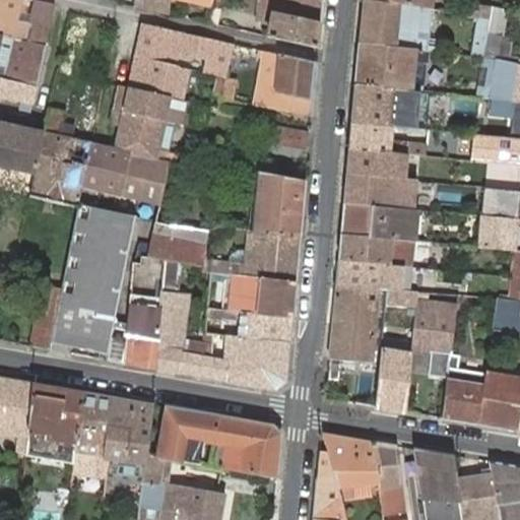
[(0,0),(0,35),(2,36),(47,46),(51,25),(56,4),(38,0),(35,0),(30,23),(17,20),(21,0),(0,0)]
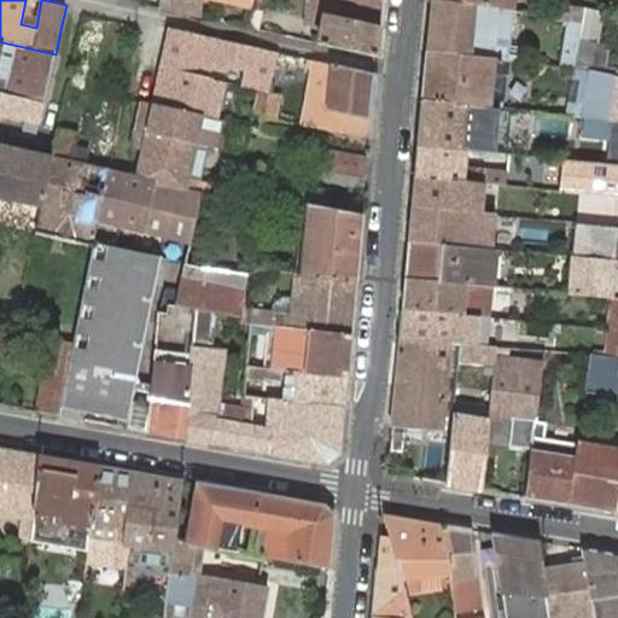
[(161,0),(161,9),(173,11),(173,9),(174,0),(161,0)]
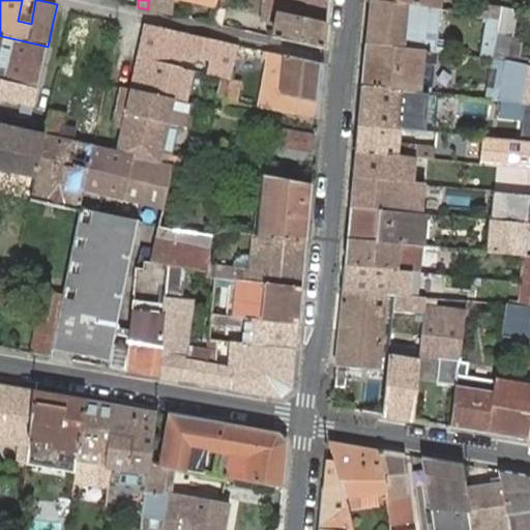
[(171,12),(173,0),(149,0),(148,7),(171,12)]
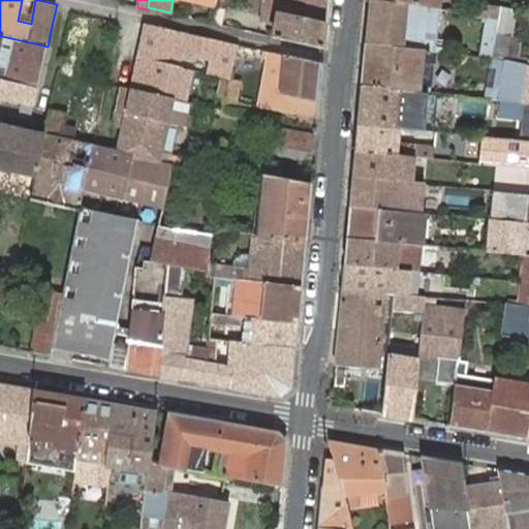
[(325,23),(328,0),(262,0),(263,10),(265,9),(276,12),(275,25),(274,38),(322,49),(325,23)]
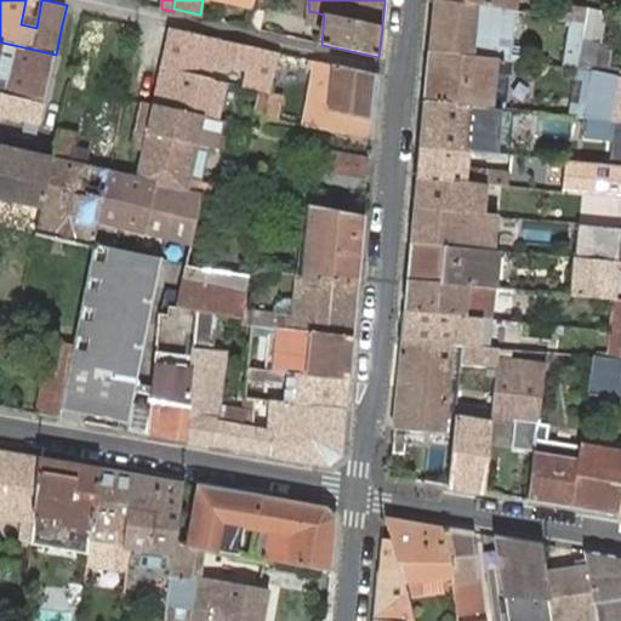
[(437,0),(433,0),(429,52),(495,60),(520,62),(520,47),(511,46),(513,10),(500,7),(437,0)]
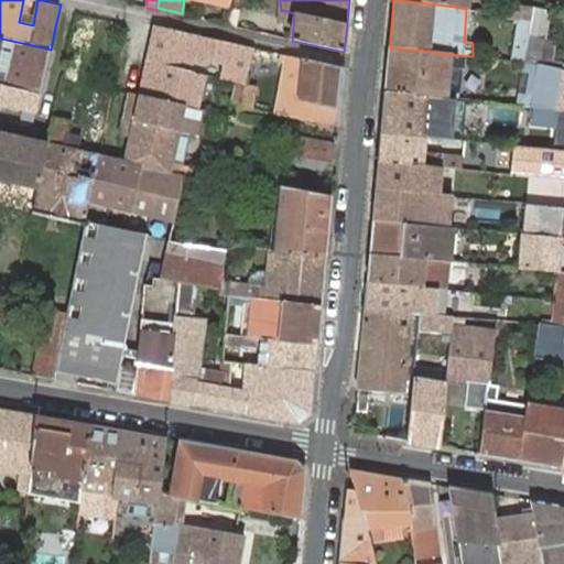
[(397,0),(454,7),(466,9),(467,0),(397,0)]
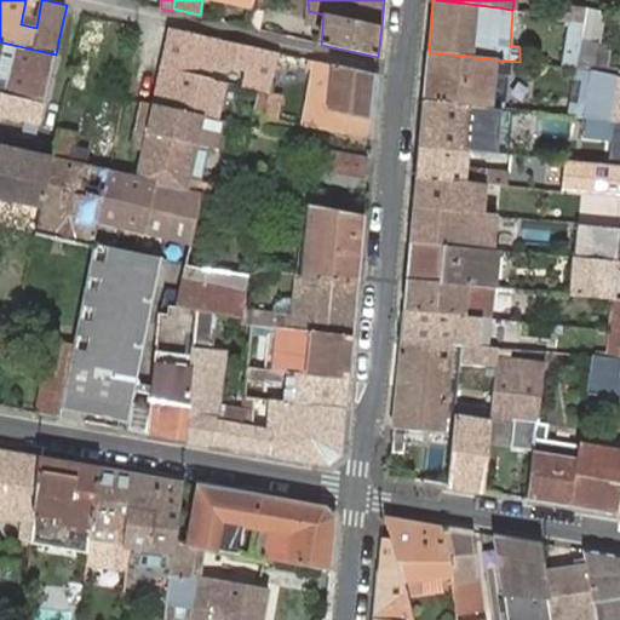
[(568,6),(564,22),(570,23),(574,23),(584,26),(586,9),(568,4),(561,3),(561,5),(568,6)]
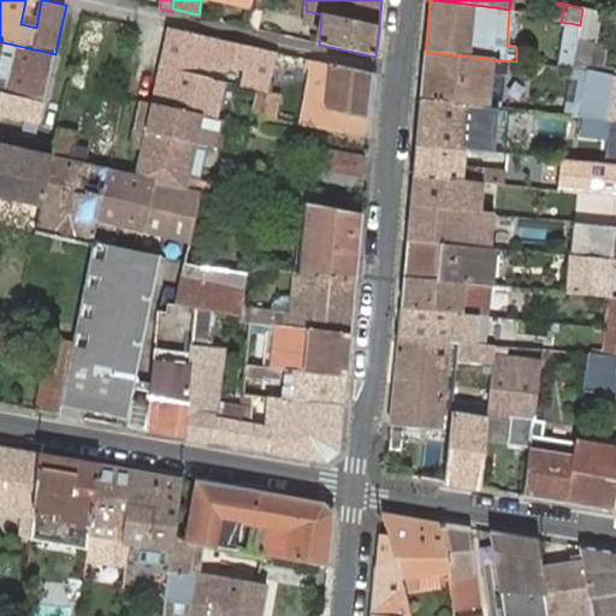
[(580,25),(578,35),(594,37),(598,11),(582,9),(580,25)]
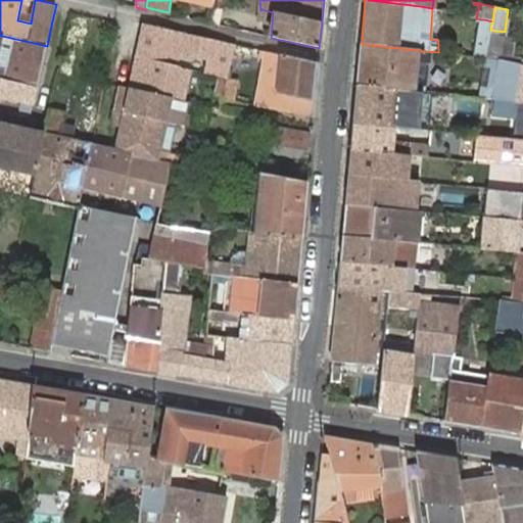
[(273,12),(262,9),(260,24),(272,25),(273,12)]
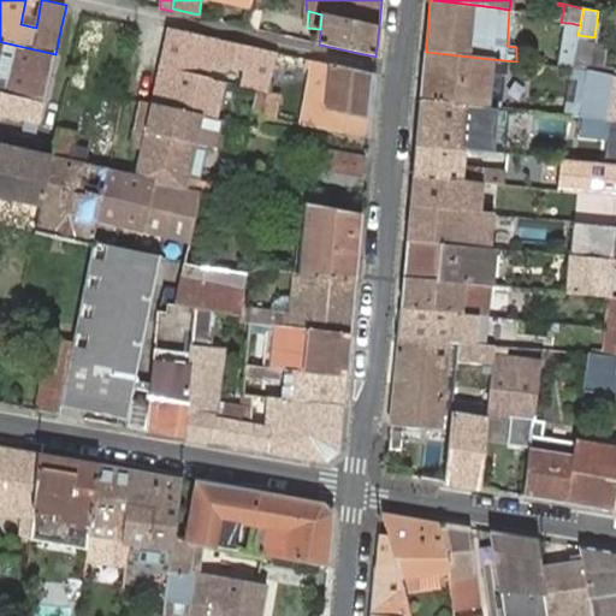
[(248,27),(259,30),(261,16),(249,13),(248,27)]
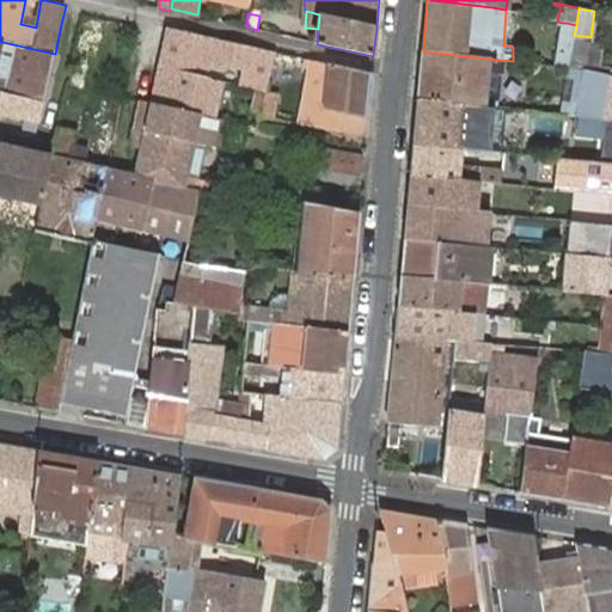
[(563,23),(556,66),(568,67),(569,67),(574,38),(574,35),(576,25),(567,23),(563,23)]
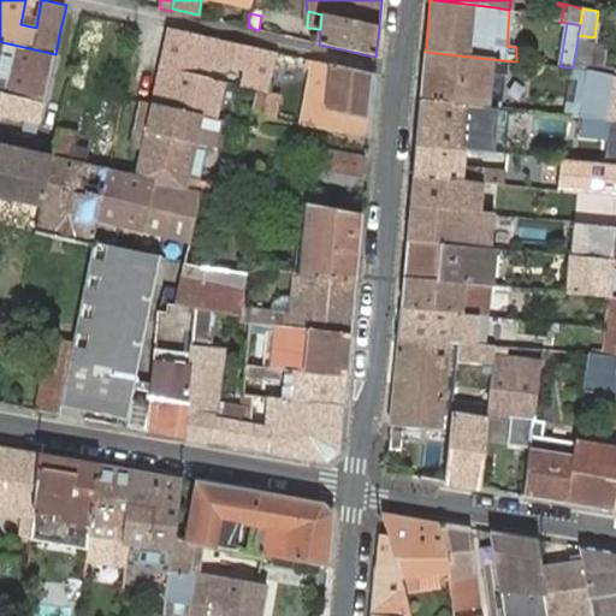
[(215,53),(226,57),(230,42),(170,29),(161,66),(209,78),(215,53)]
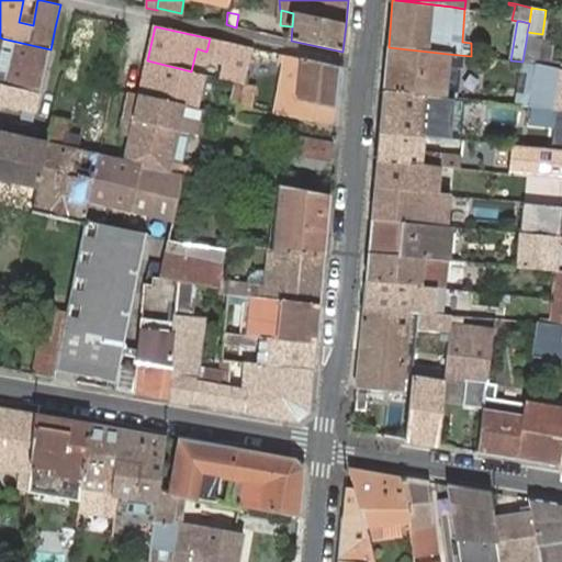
[(555,40),(527,35),(523,62),(537,64),(552,66),(555,40)]
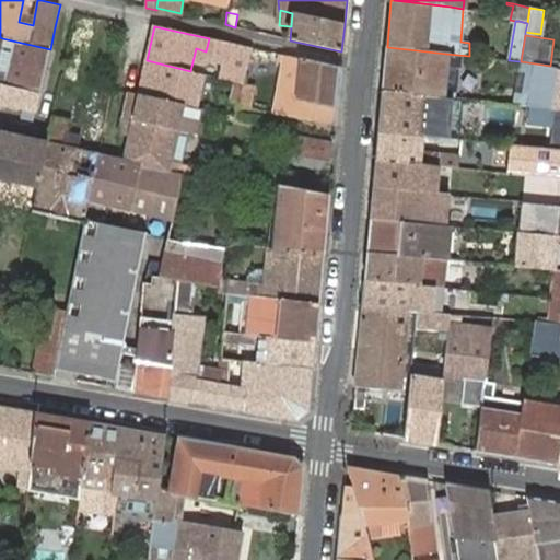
[(0,37),(0,54),(7,56),(26,60),(21,79),(11,77),(9,85),(39,93),(50,49),(2,38),(0,37)]
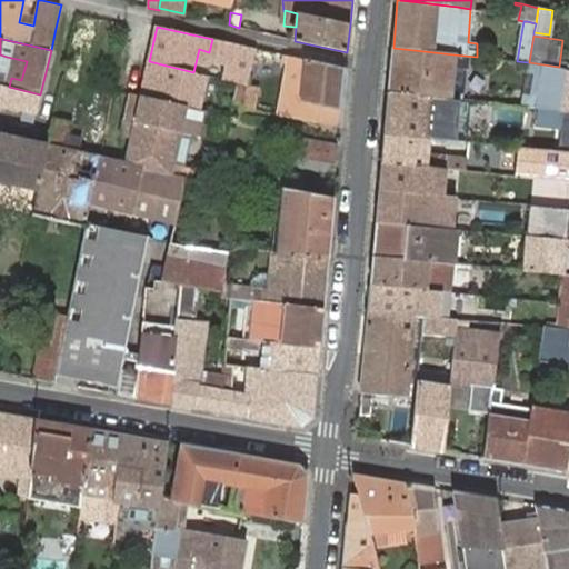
[(240,82),(248,83),(257,49),(231,42),(229,51),(232,52),(227,79),(240,82)]
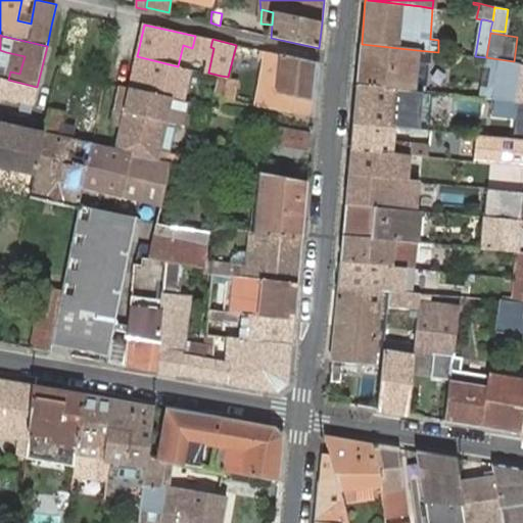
[(362,44),(358,85),(393,89),(406,90),(413,91),(417,50),(362,44)]
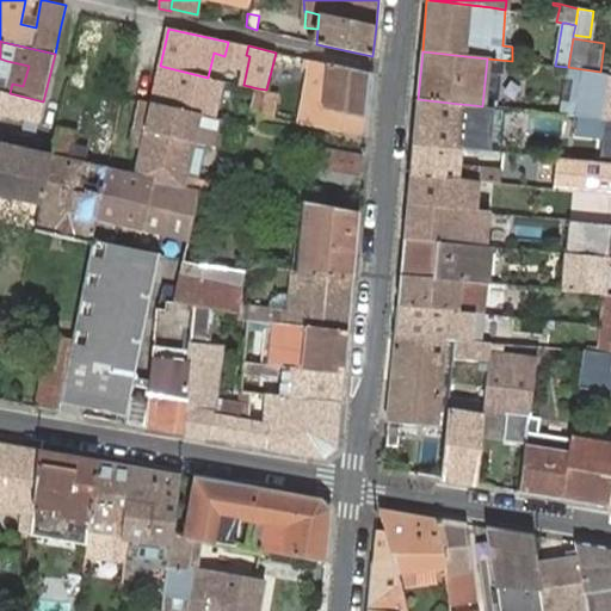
[(208,78),(220,79),(224,56),(214,53),(208,78)]
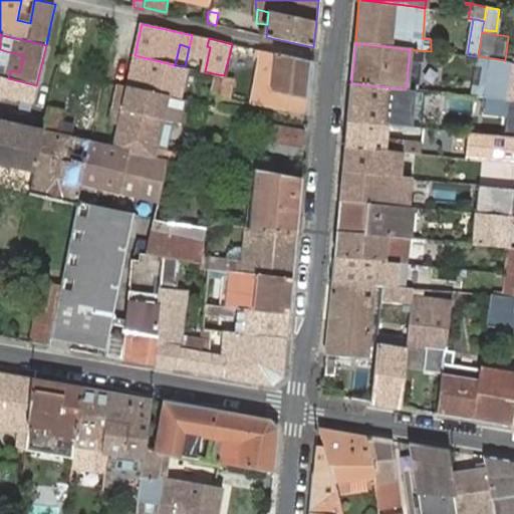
[(312,62),(262,51),(252,103),(307,114),(312,62)]
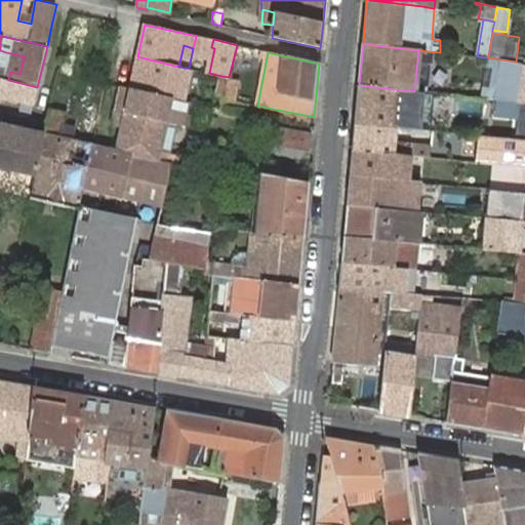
[(186,93),(192,69),(189,68),(178,67),(137,56),(130,88),(172,97),(174,91),(186,93)]
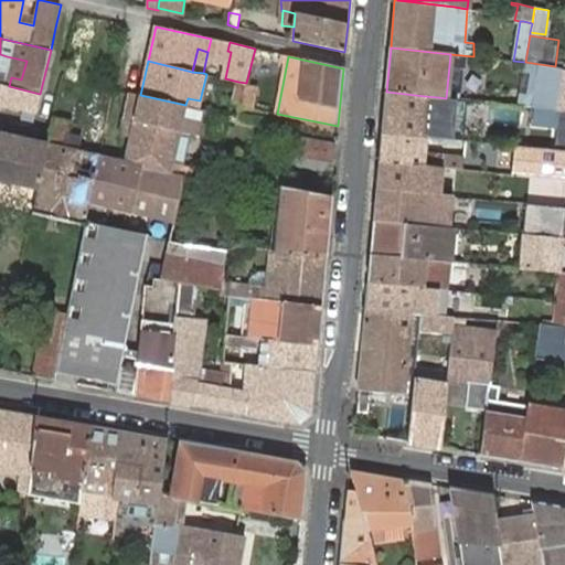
[(524,62),(518,106),(533,108),(555,110),(562,70),(540,64),(525,62),(524,62)]
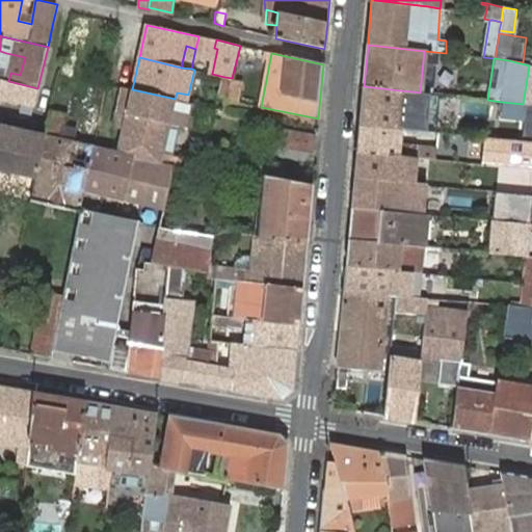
[(523,104),(531,105),(531,65),(529,65),(523,104)]
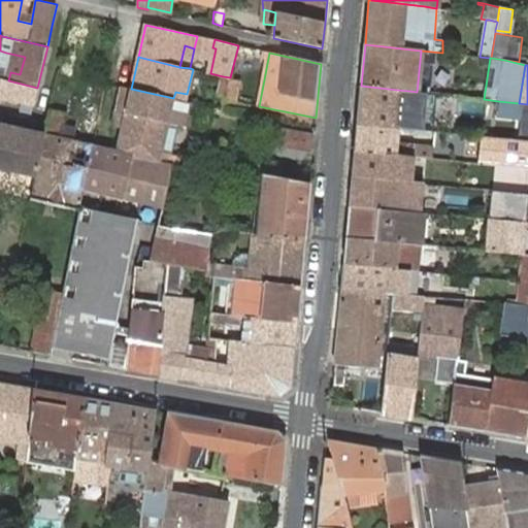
[(230,78),(230,77),(223,76),(219,93),(226,95),(230,78)]
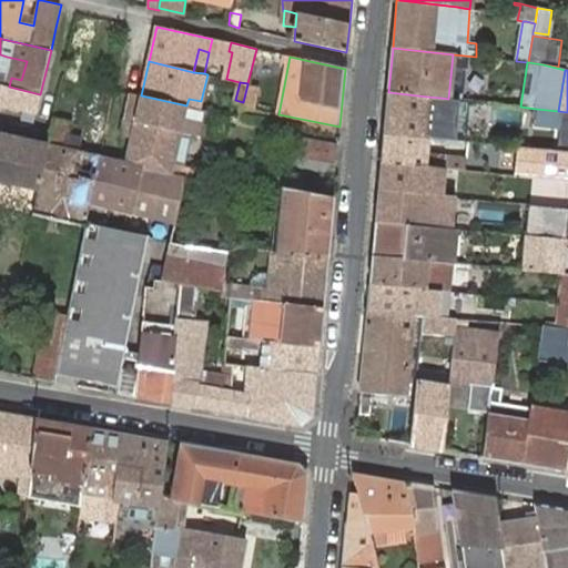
[(0,110),(1,104),(26,109),(23,120),(33,123),(40,94),(9,87),(1,84),(0,83),(0,110)]
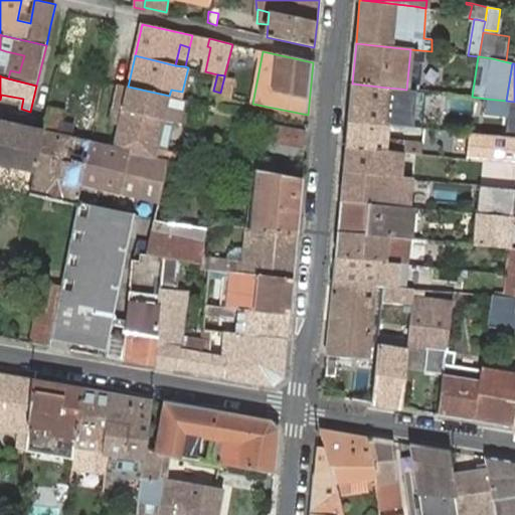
[(234,78),(224,76),(220,93),(219,97),(228,99),(234,78)]
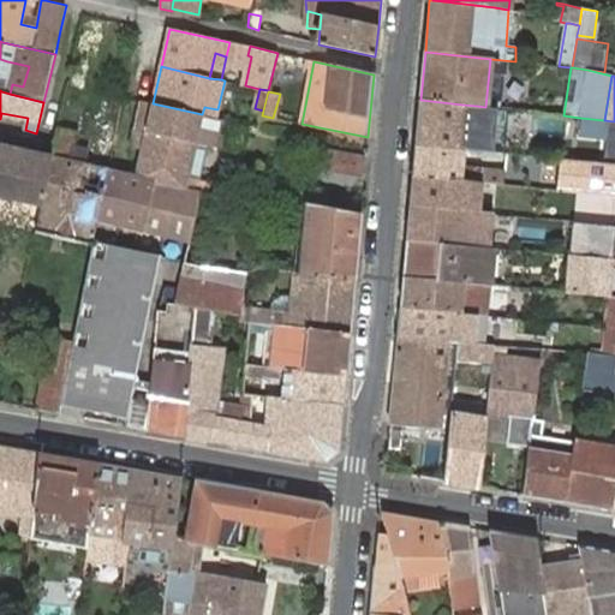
[(463,105),(421,100),(416,145),(459,149),(466,150),(488,153),(491,120),(496,121),(497,108),(485,107),(477,106),(463,105)]
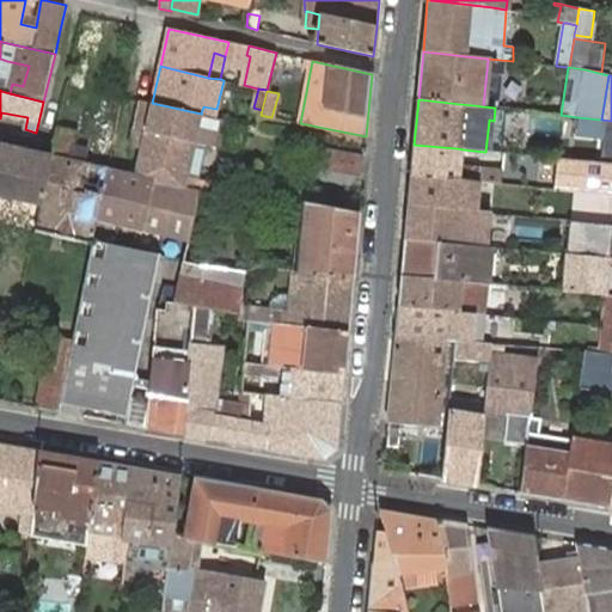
[(140,101),(134,129),(194,142),(208,145),(222,148),(226,130),(224,130),(199,126),(201,114),(152,103),(140,101)]
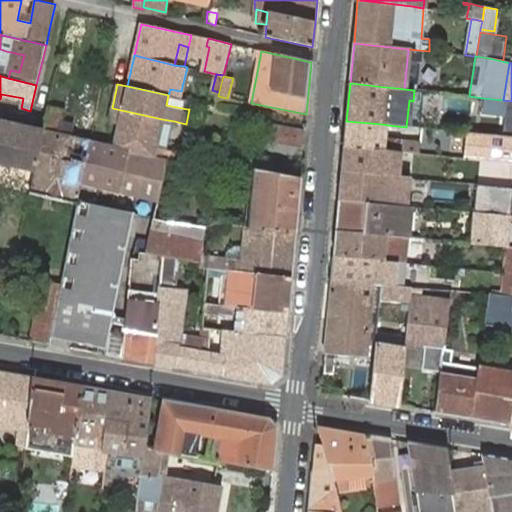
[(189,100),(168,95),(166,105),(187,109),(189,100)]
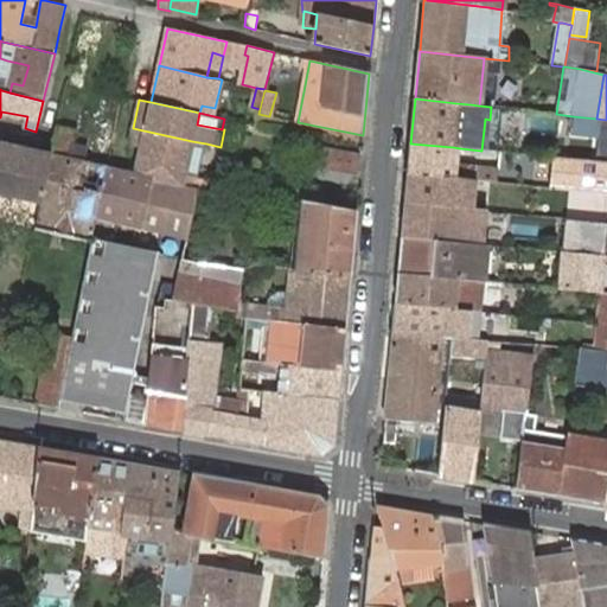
[(53,141),(50,157),(70,161),(76,135),(76,131),(57,127),(53,141)]
